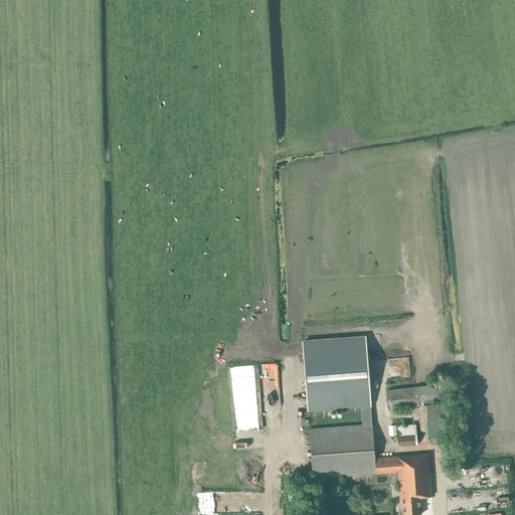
[(402,505),(402,514),(419,514),(418,497),(432,496),(428,454),(374,458),(365,337),(303,341),(308,408),(361,404),(362,424),(310,428),(313,478),(390,472),(391,483),(398,483),(400,506),(402,505)]
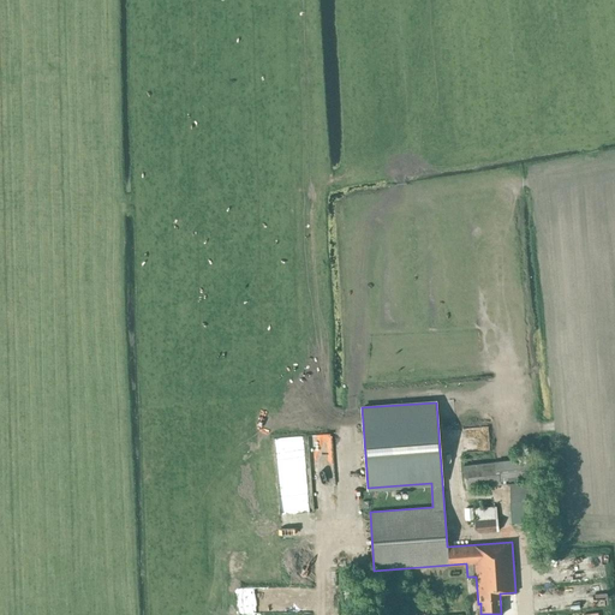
[(529,457),(463,465),(465,489),(508,484),(508,483),(531,481),(529,457)]
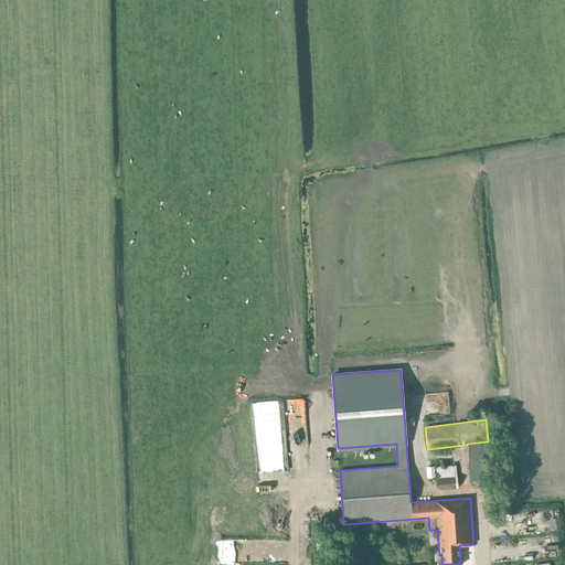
[(491,477),(488,441),(467,444),(467,445),(470,479),(491,477)]
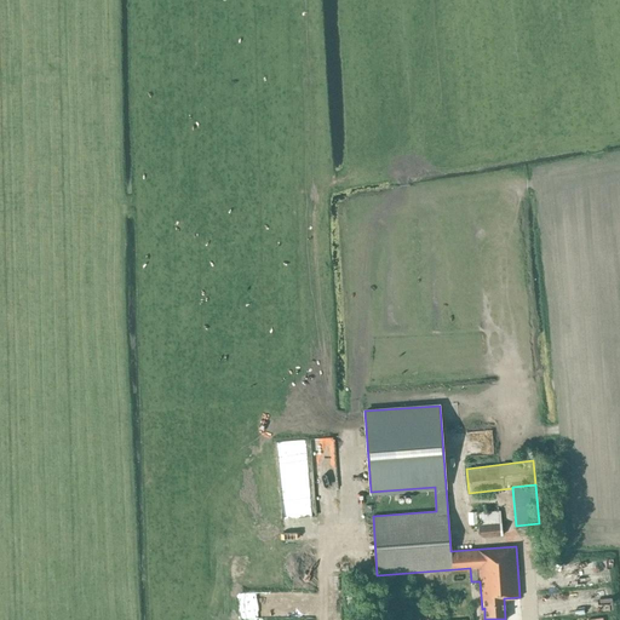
[(495,511),(494,505),(486,506),(486,511),(478,512),(481,537),(503,534),(500,510),(495,511)]
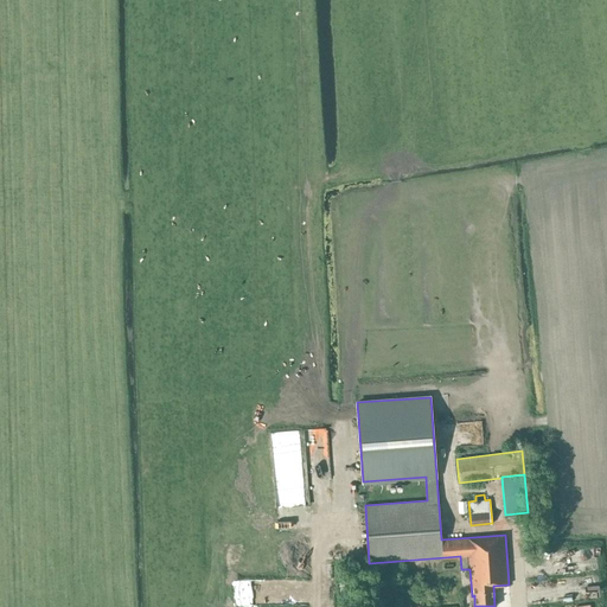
[(279,563),(285,564),(291,563),(296,561),(302,556),(306,551),(308,545),(308,540),(307,532),(305,528),(301,523),(296,518),(291,516),(285,516),(283,516),(278,516),(272,519),(266,523),(262,529),(260,535),(260,542),(261,548),(263,554),(268,558),(273,562),(279,563)]
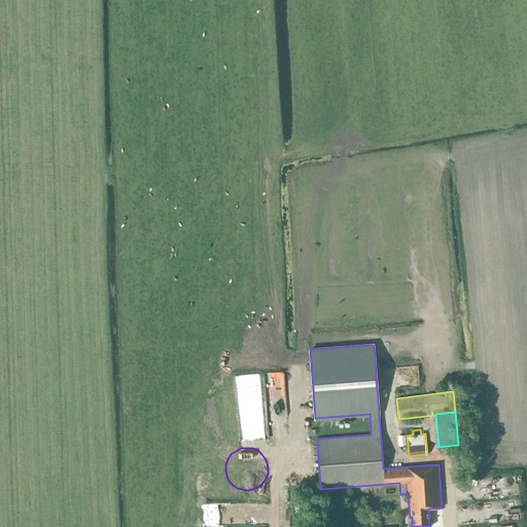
[(471,478),(471,491),(480,492),(481,478),(471,478)]
